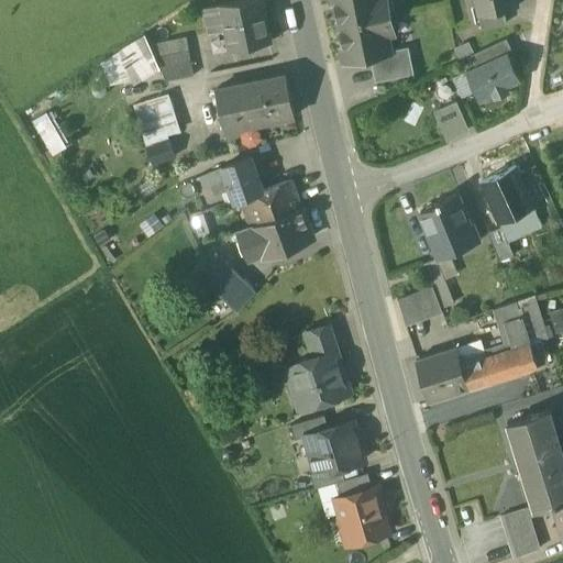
[(258,0),(246,0),(221,6),(227,30),(230,50),(268,42),(258,0)]
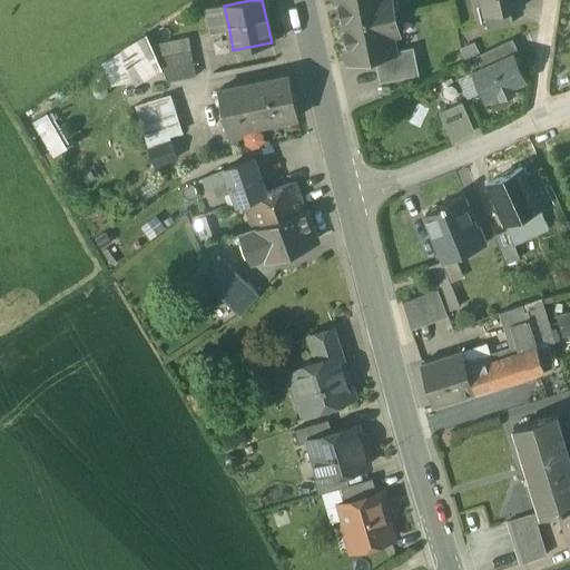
[(338,5),(343,27),(394,16),(390,0),(334,0),(336,5),(338,5)]
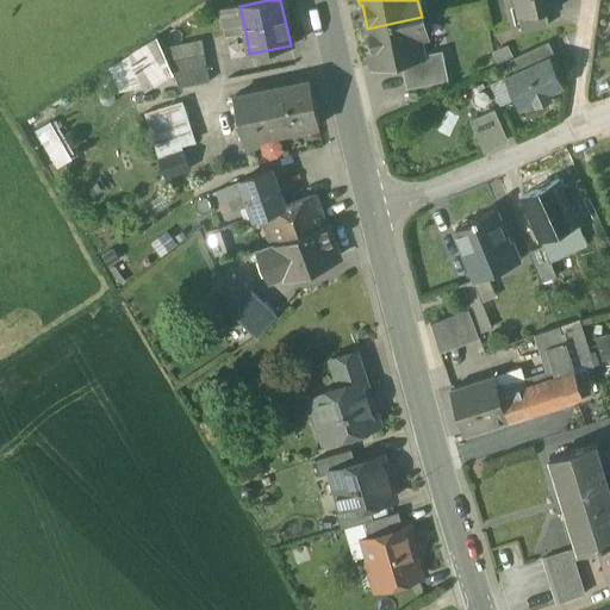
[(515,0),(520,18),(546,11),(561,7),(559,0),(515,0)]
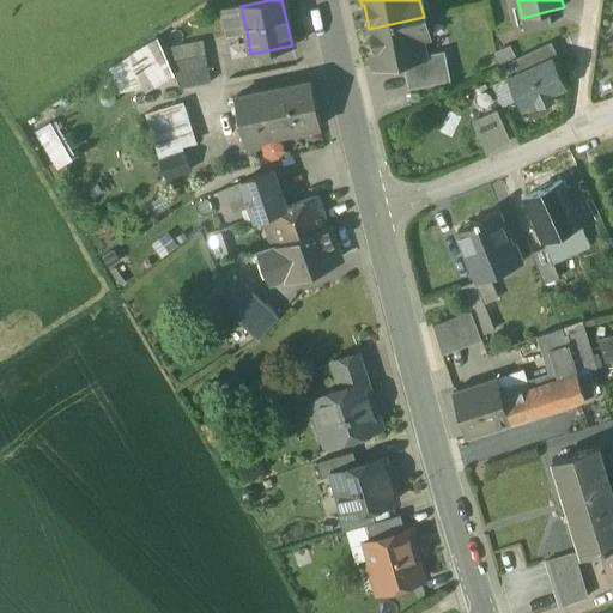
[(226,36),(247,32),(241,6),(220,11),(226,36)]
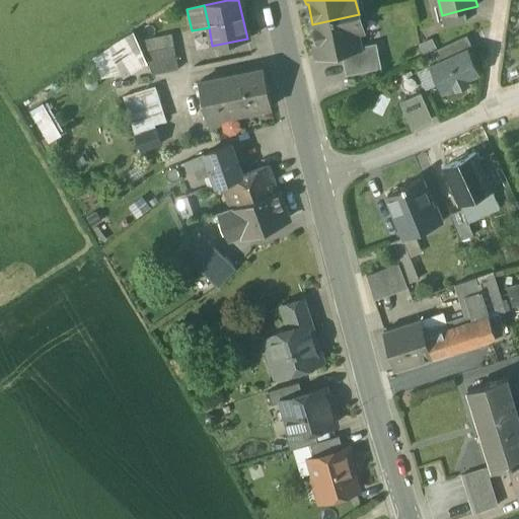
[(442,15),(445,28),(467,22),(464,9),(442,15)]
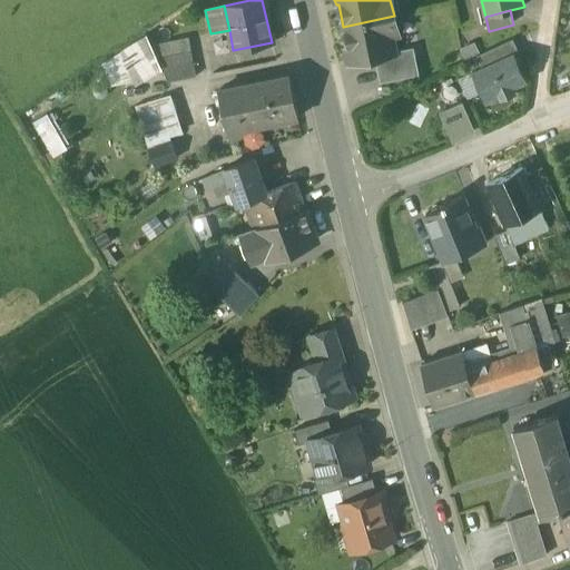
[(397,36),(394,16),(343,27),(347,48),(345,48),(349,64),(374,58),(395,53),(394,52),(391,37),(397,36)]
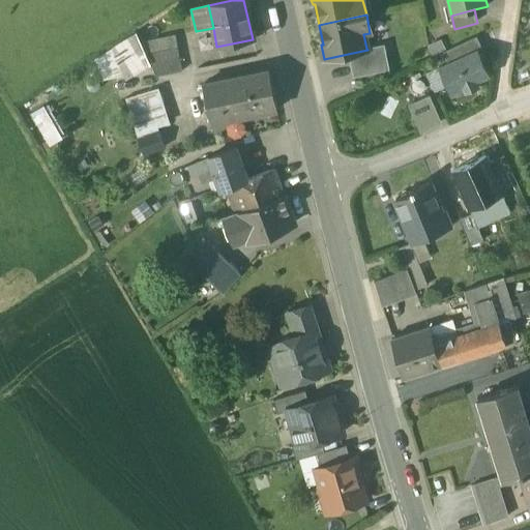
[(112,49),(124,79),(149,63),(146,56),(140,42),(136,33),(112,49)]
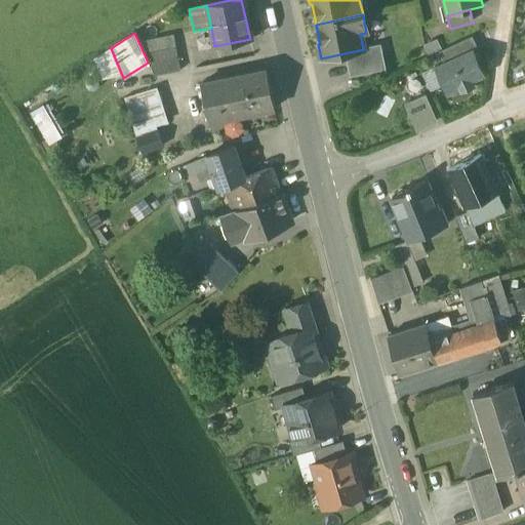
[(173,35),(138,42),(145,55),(176,48),(173,35)]
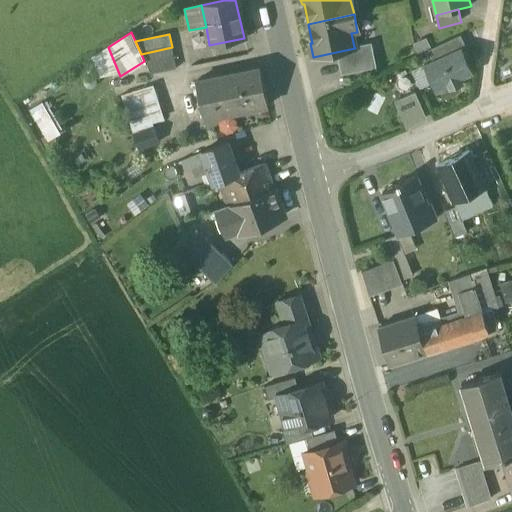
[(428,51),(433,62),(461,49),(462,50),(465,48),(460,36),(428,51)]
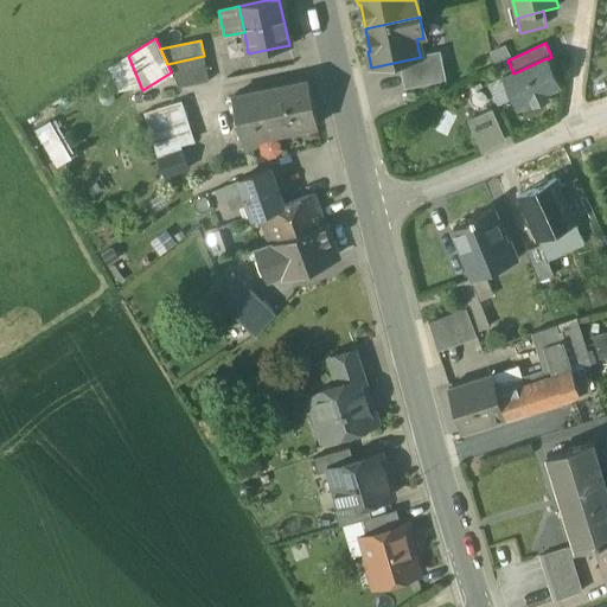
[(398,62),(404,89),(446,81),(440,51),(420,56),(421,57),(398,62)]
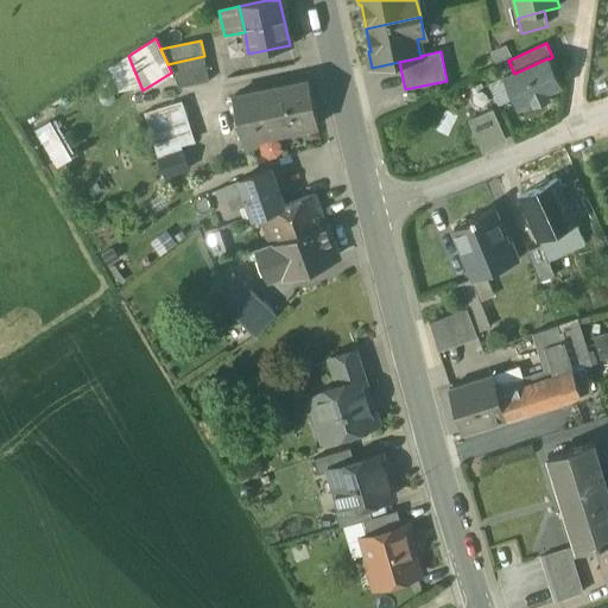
[(171,73),(178,89),(210,82),(204,56),(168,64),(171,73)]
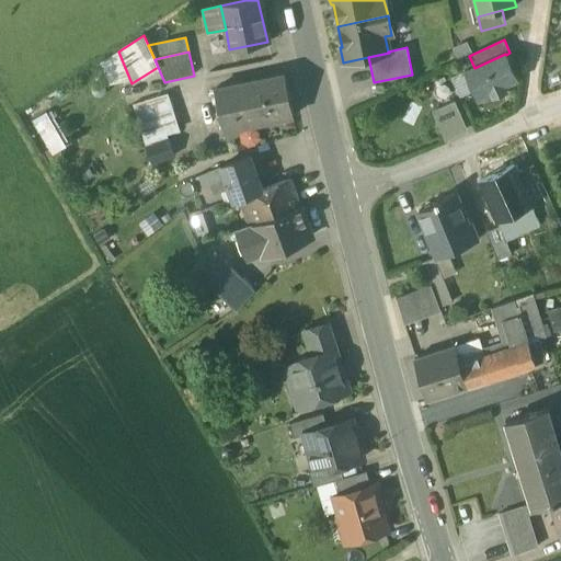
[(473,92),(477,101),(490,94),(492,99),(507,92),(505,88),(518,81),(506,55),(505,54),(474,68),(465,72),(473,92)]
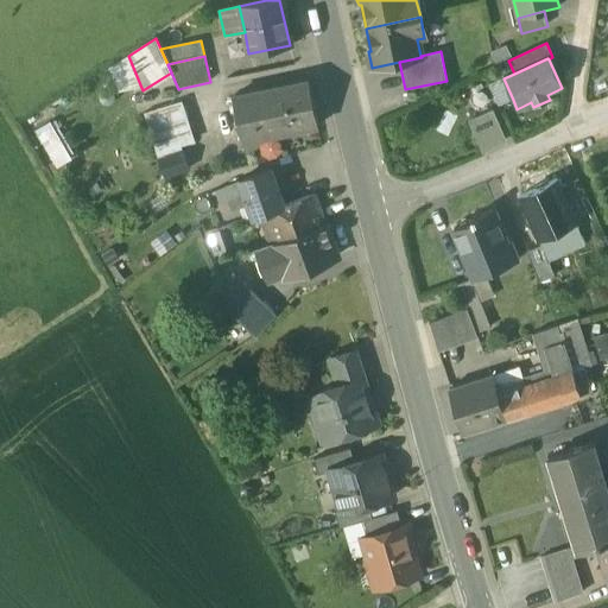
[(513,100),(504,78),(489,86),(499,107),(513,100)]
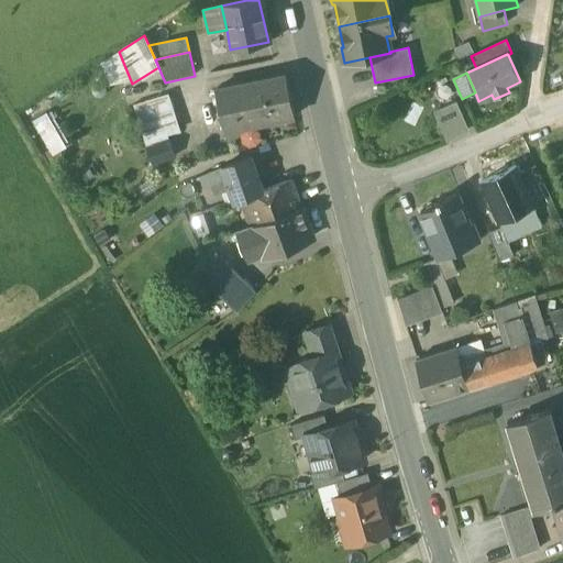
[(218,92),(227,131),(295,114),(286,76),(218,92)]
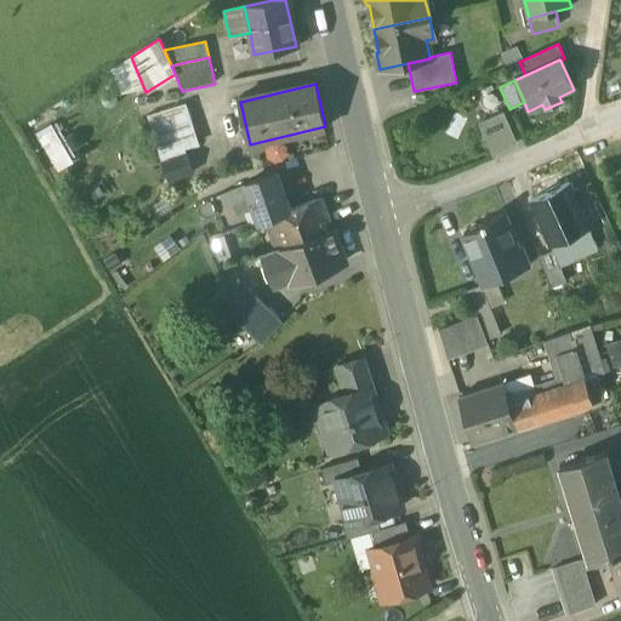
[(187,107),(163,117),(176,153),(188,148),(201,143),(187,107)]
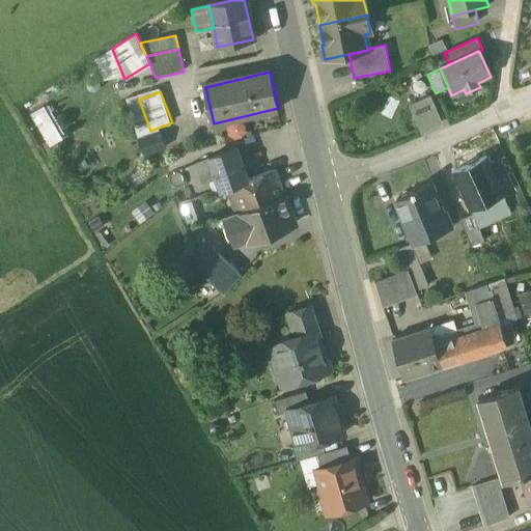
[(409,105),(421,132),(441,123),(429,96),(409,105)]
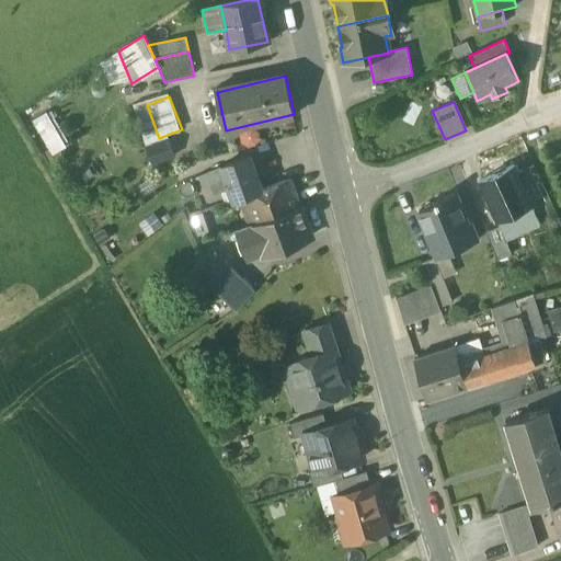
[(172,140),(170,134),(159,138),(147,105),(134,111),(149,149),(172,140)]
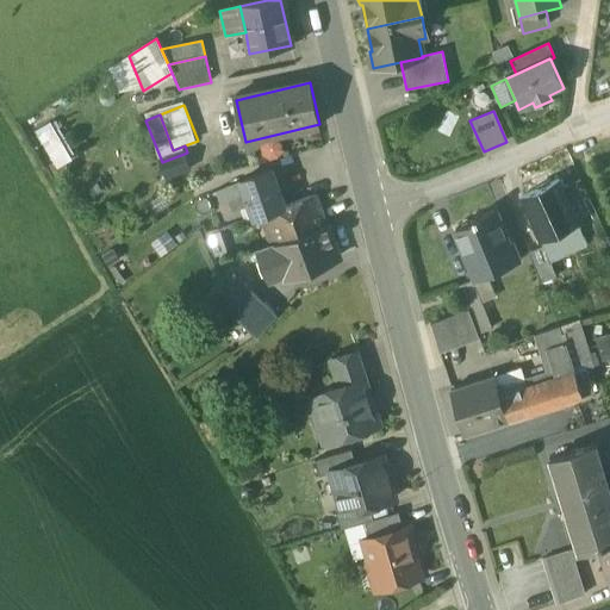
[(55,120),(35,130),(54,168),(74,159),(55,120)]
